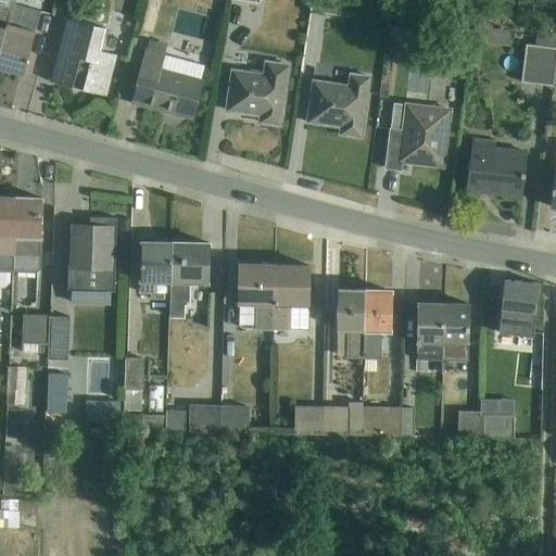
[(0,0),(0,53),(13,5),(13,0),(0,0)]
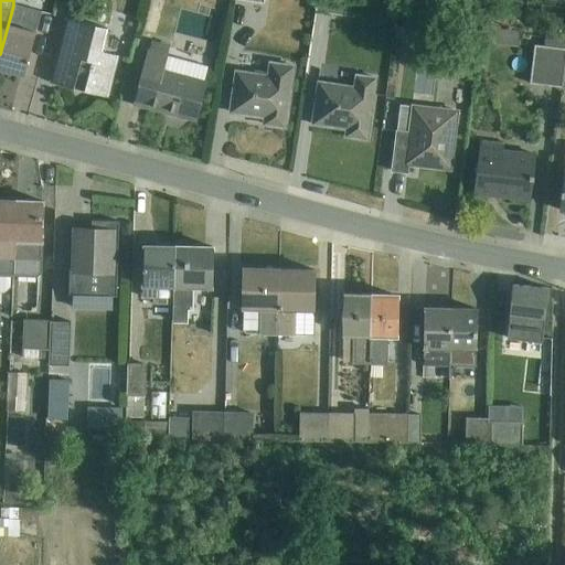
[(13,6),(0,54),(0,68),(24,76),(41,13),(13,6)]
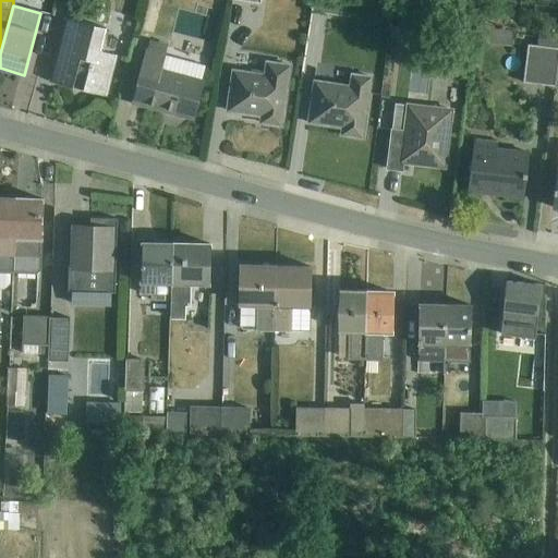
[(67,19),(50,82),(73,88),(74,85),(84,87),(83,91),(107,96),(117,56),(100,51),(107,28),(67,19)]
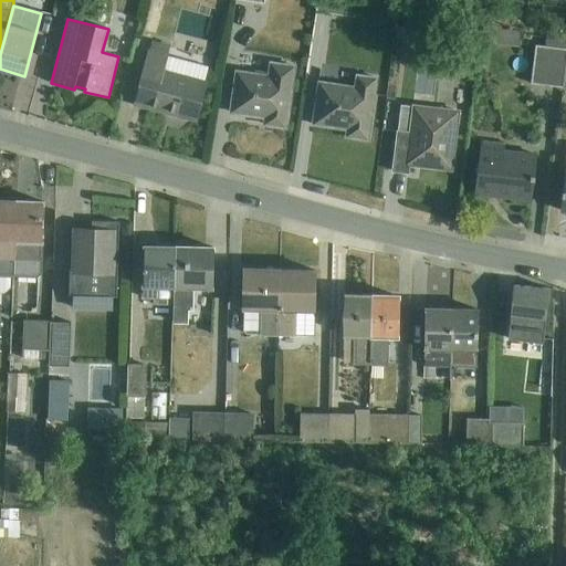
[(484,24),(482,41),(500,43),(502,27),(484,24)]
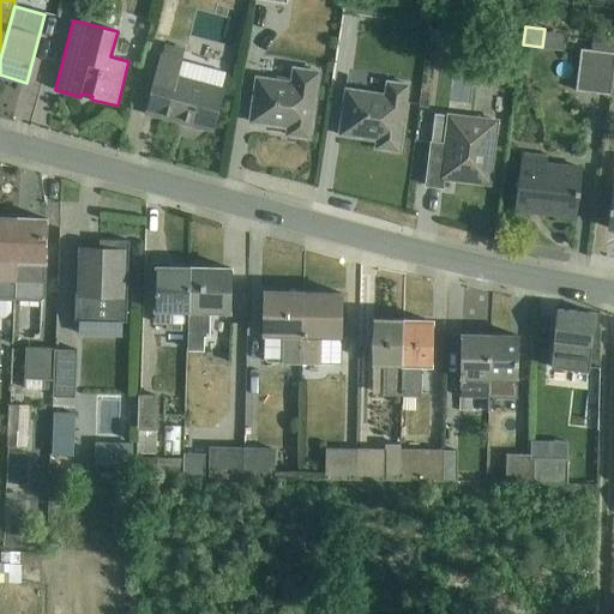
[(577,91),(609,95),(613,60),(613,37),(597,35),(596,42),(593,42),(591,52),(582,50),(577,91)]
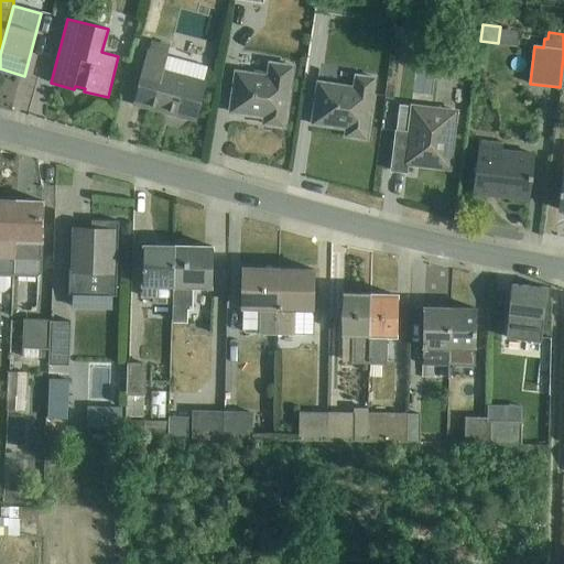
[(149,49),(133,104),(165,112),(165,110),(175,112),(174,115),(197,121),(206,82),(163,69),(170,46),(152,41),(150,50),(149,49)]
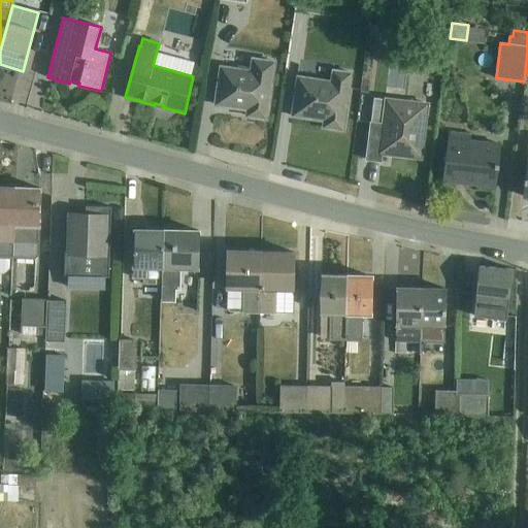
[(222,66),(216,105),(237,108),(237,106),(244,107),(244,108),(249,109),(246,117),(266,120),(275,61),(252,58),(251,70),(222,66)]
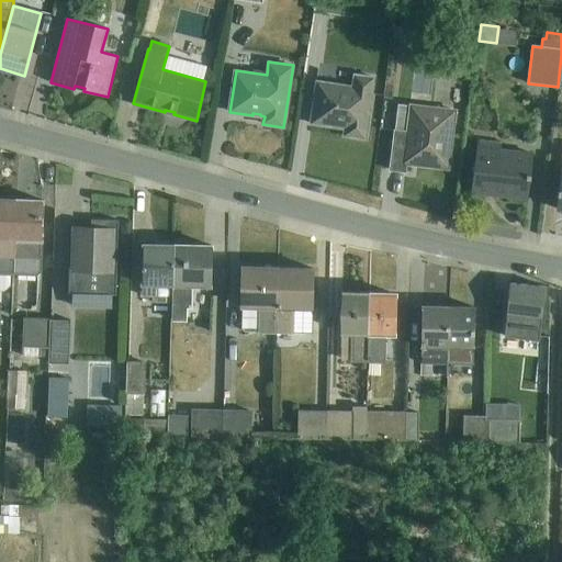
[(317,81),(311,124),(334,127),(334,125),(341,126),(341,127),(346,128),(345,136),(366,138),(373,78),(353,74),(352,87),(317,81)]
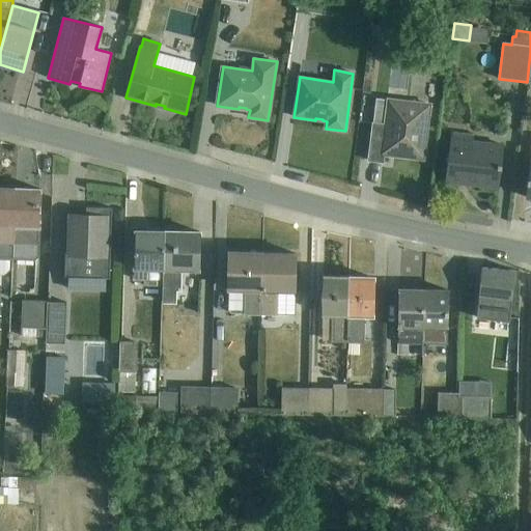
[(376,100),(369,161),(383,163),(384,155),(423,159),(429,105),(387,99),(387,101),(376,100)]
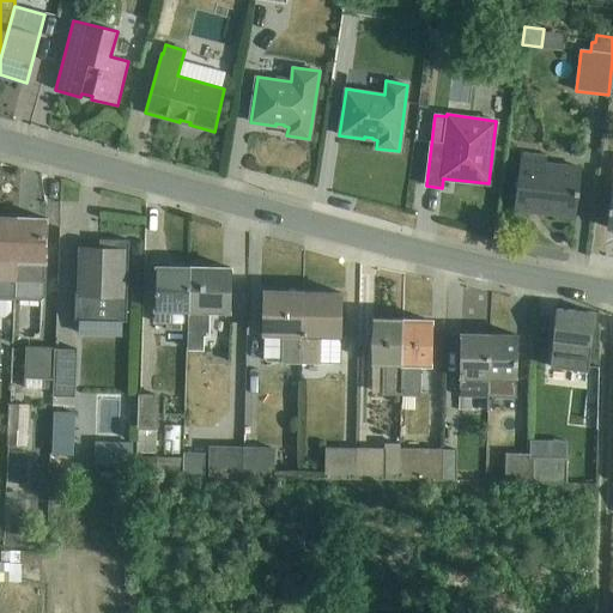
[(522,153),(514,210),(533,212),(533,210),(544,211),(544,213),(576,217),(582,168),(546,163),(546,156),(522,153)]
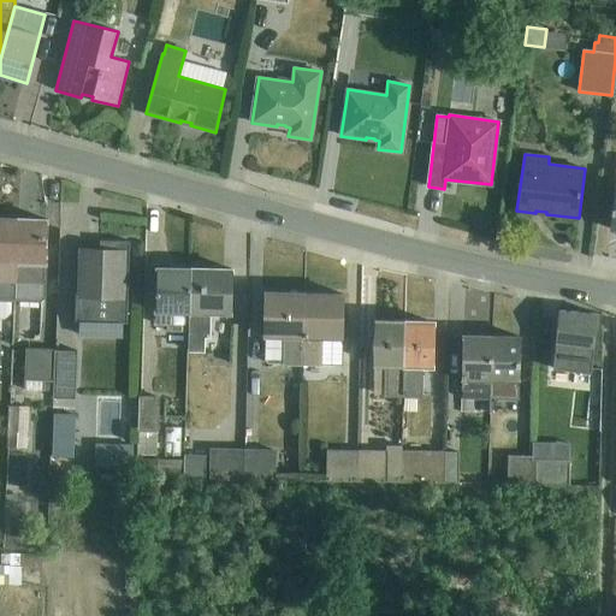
[(0,300),(15,301),(18,219),(0,218),(0,300)]
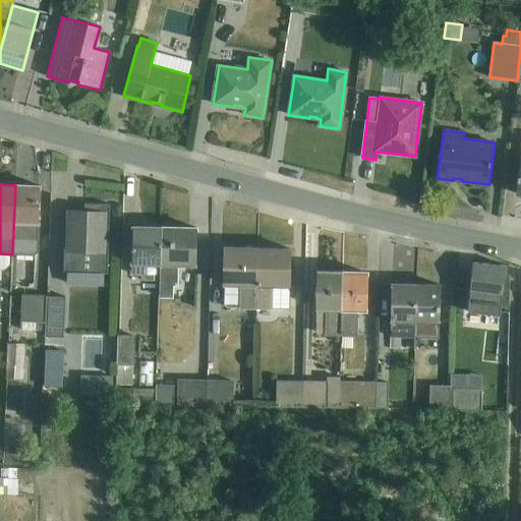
[(35,254),(38,251),(41,186),(15,185),(12,254),(35,254)]
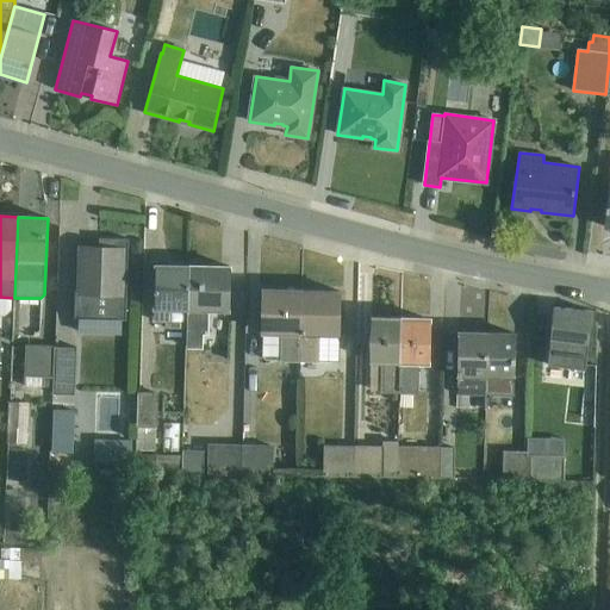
[(79,246),(78,291),(75,291),(75,318),(79,318),(79,334),(122,335),(122,319),(125,319),(129,240),(99,238),(99,247),(79,246)]
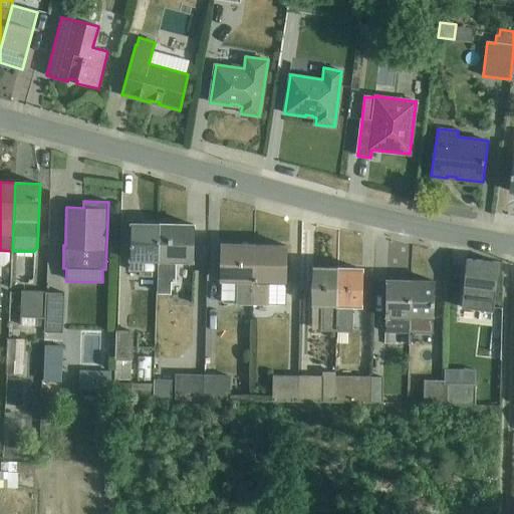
[(159,277),(160,224),(157,224),(157,225),(132,224),(131,271),(140,272),(140,277),(159,277)]
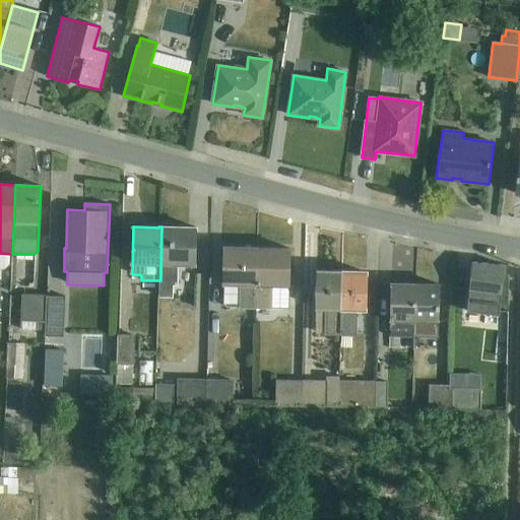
[(160,280),(159,297),(173,298),(174,285),(177,285),(178,265),(195,266),(196,228),(161,226),(160,280)]
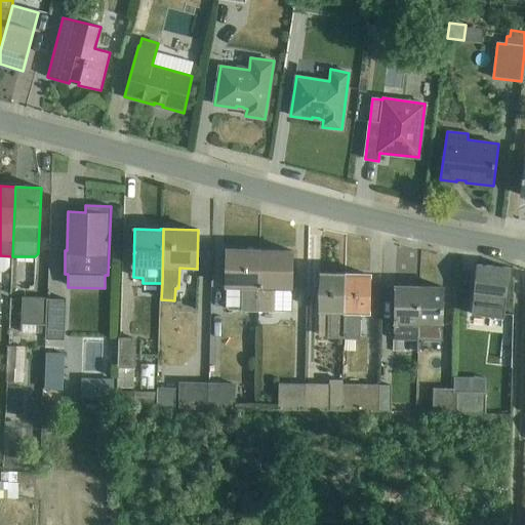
[(258,312),(260,250),(228,249),(226,307),(229,310),(242,310),(242,312),(258,312)]
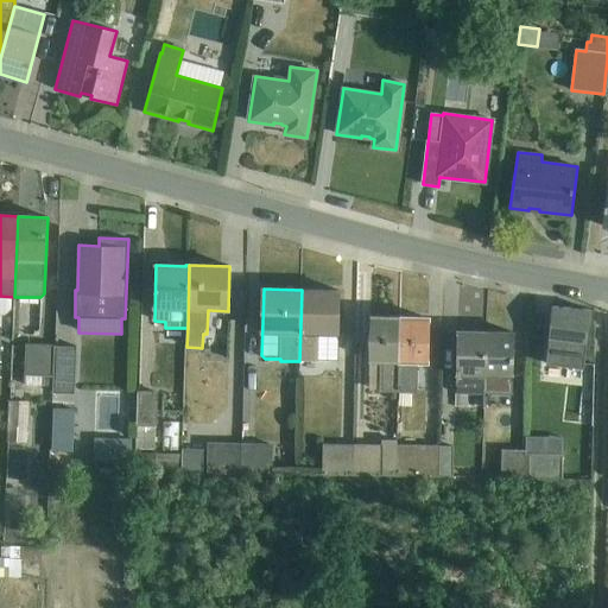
[(302,290),(299,361),(317,361),(317,360),(337,360),(339,291),(302,290)]
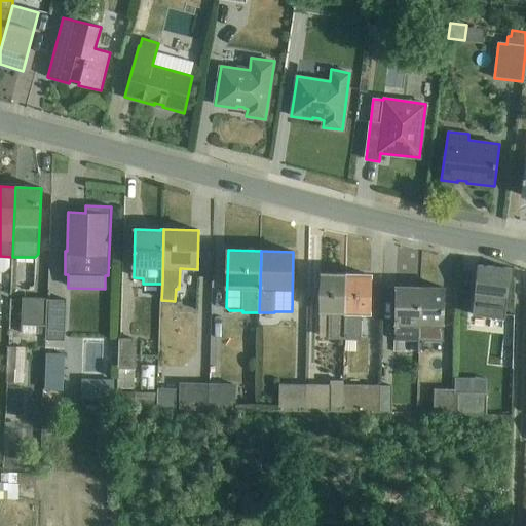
[(511,269),(478,265),(473,315),(505,318),(511,269)]
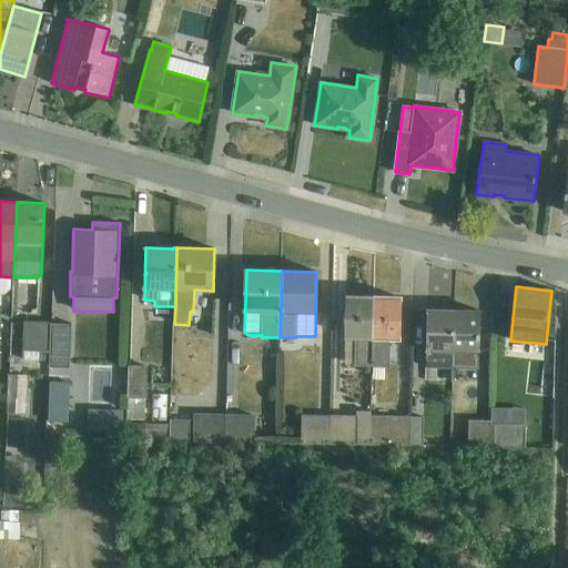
[(372,366),(374,297),(347,296),(345,365),(355,365),(372,366)]
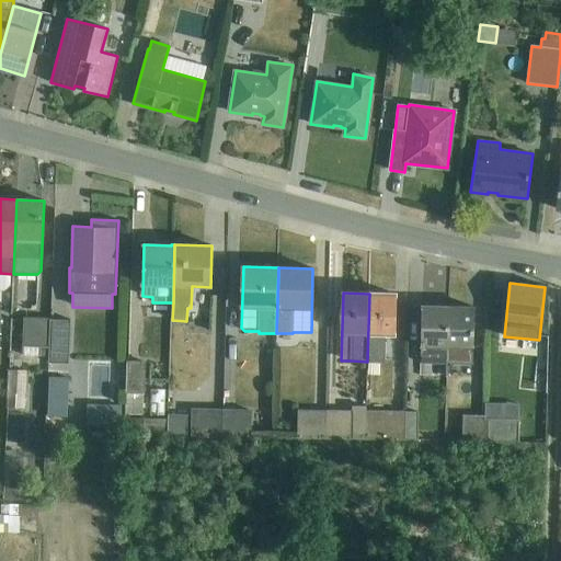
[(369,294),(367,362),(385,363),(385,335),(395,335),(396,295),(369,294)]
